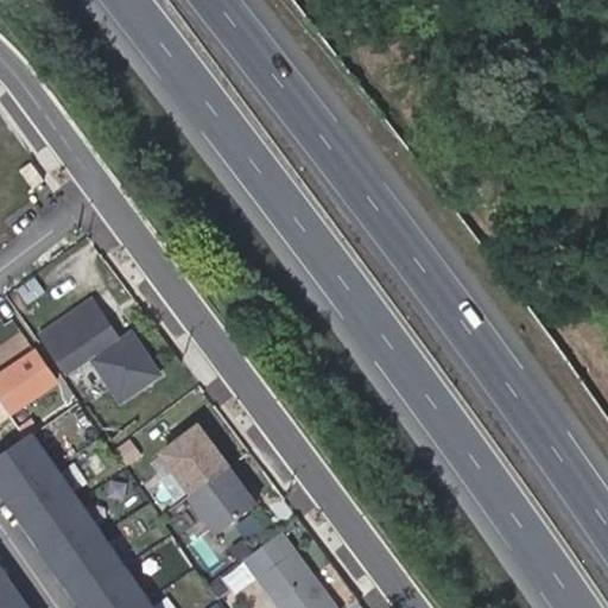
[(122,335),(94,293),(43,328),(70,368),(94,350),(124,393),(162,367),(133,328),(122,335)]
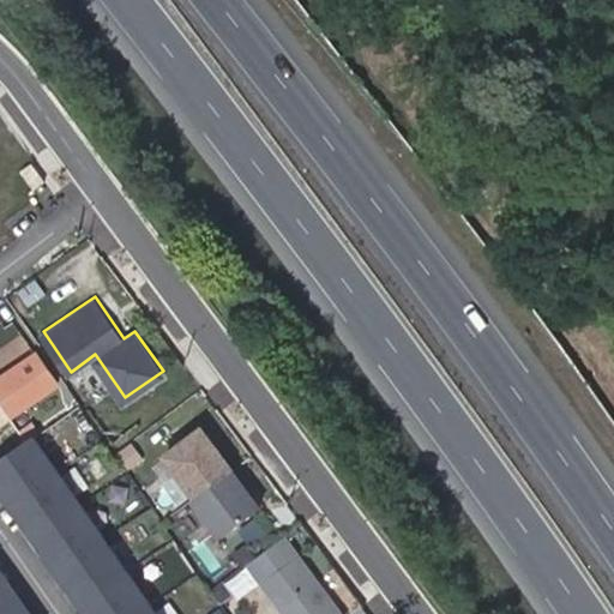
[(0,426),(58,381),(37,353),(0,380),(0,426)]
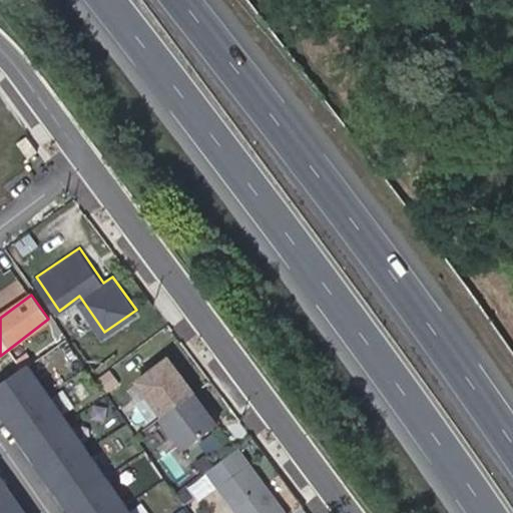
[(62,329),(56,320),(49,325),(57,337),(64,331),(62,329)]
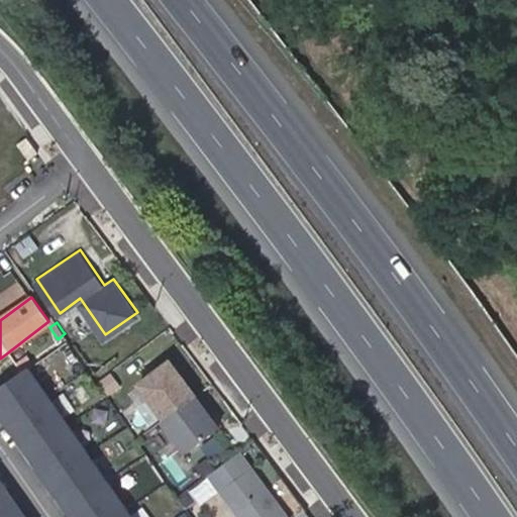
[(60,343),(64,350),(72,343),(68,337),(60,343)]
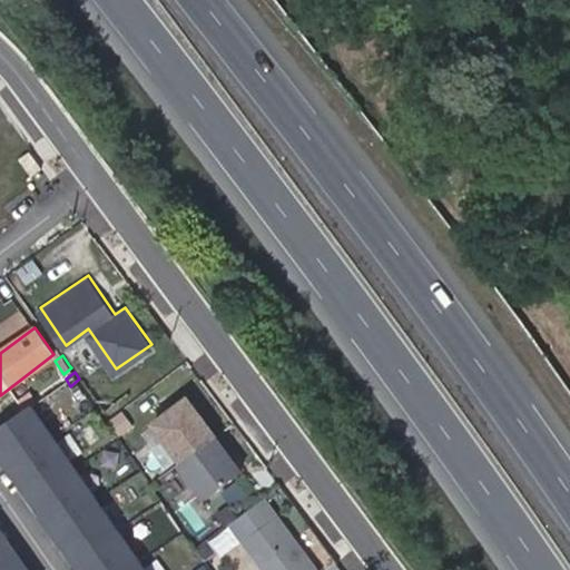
[(180,399),(148,423),(177,461),(209,435),(180,399)]
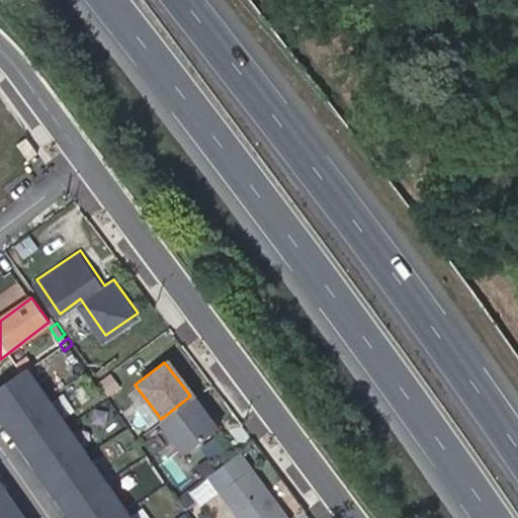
[(0,411),(74,517),(131,517),(26,367),(0,384),(0,411)]
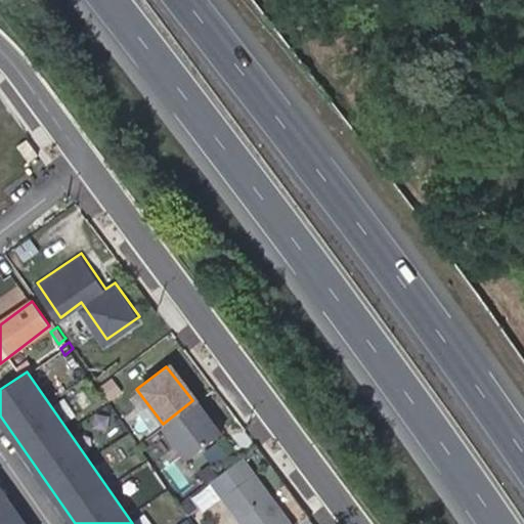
[(163,424),(160,426),(184,457),(218,432),(192,400),(163,424)]
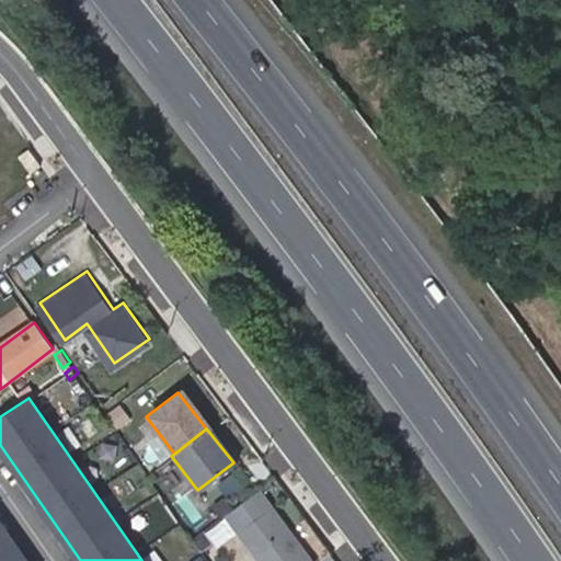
[(254,560),(306,560),(255,488),(221,514),(254,560)]
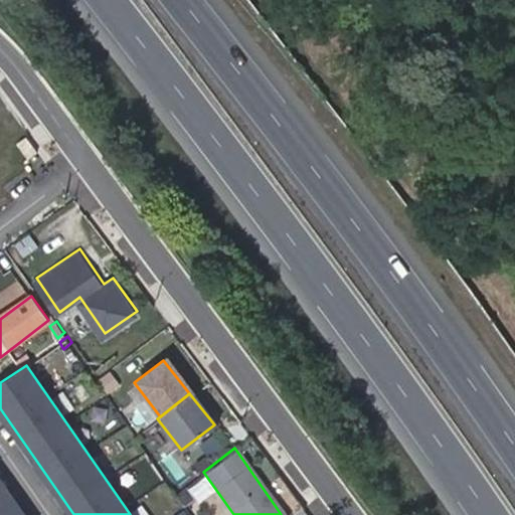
[(25,514),(0,478),(0,514),(25,514)]
